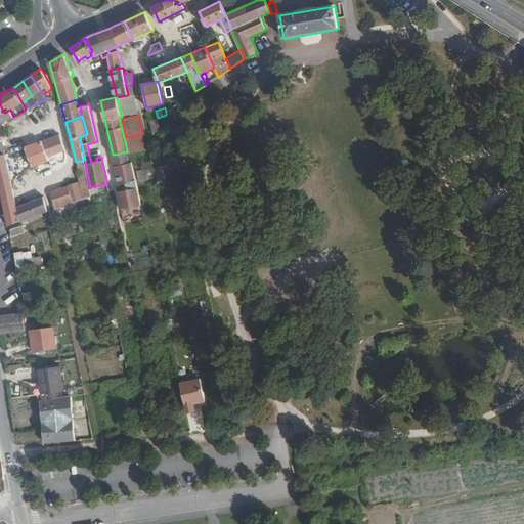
[(153,133),(160,131),(157,118),(149,120),(153,133)]
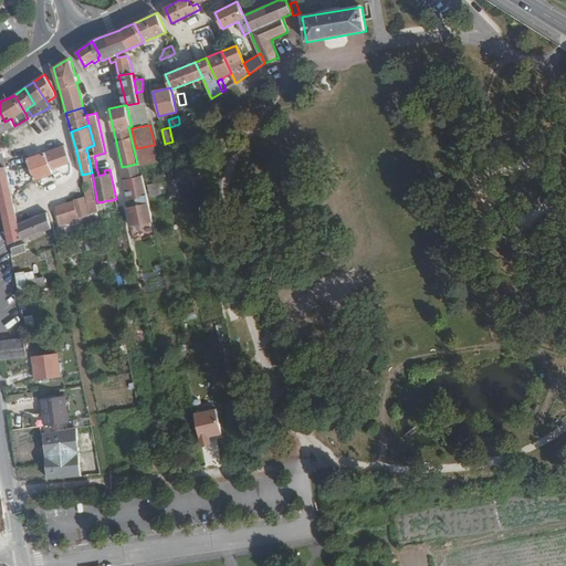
[(187,156),(200,153),(197,137),(184,140),(187,156)]
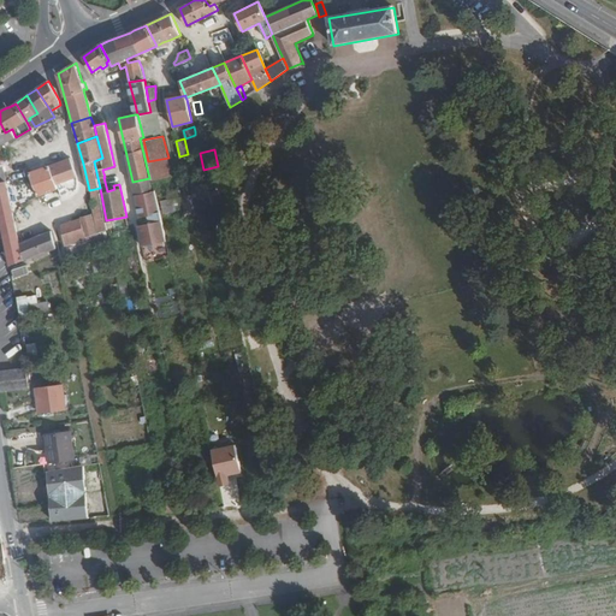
[(57,184),(77,176),(70,158),(49,165),(57,184)]
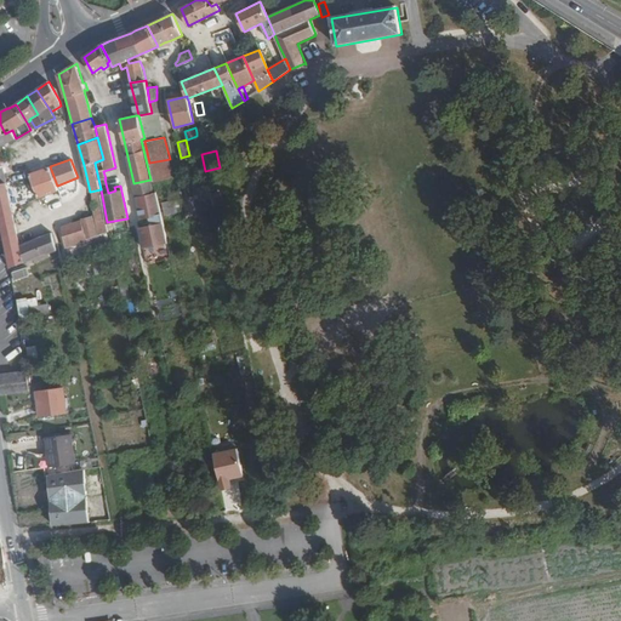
[(174,177),(170,159),(149,163),(153,178),(153,182),(174,177)]
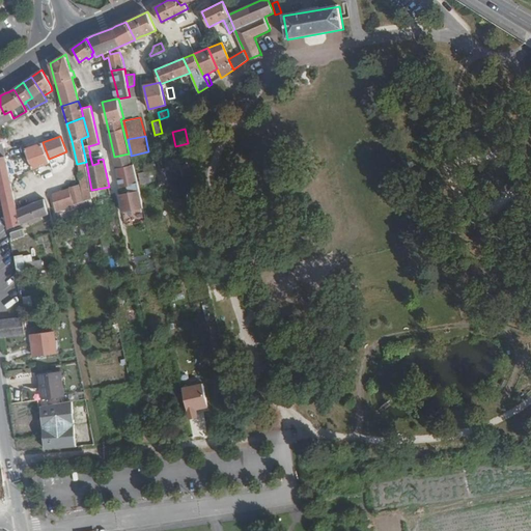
[(33,170),(50,163),(49,159),(43,142),(25,148),(33,170)]
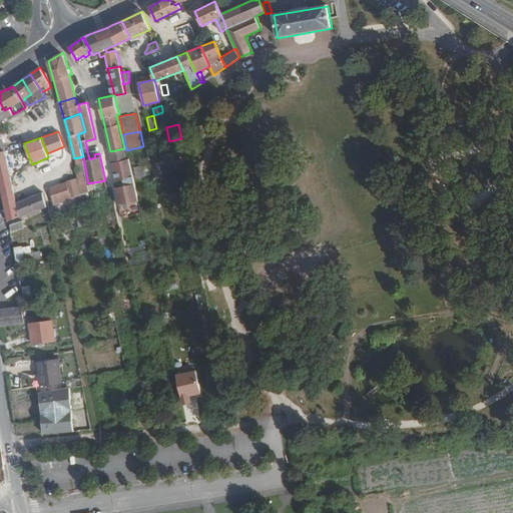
[(126,159),(124,148),(110,151),(112,162),(126,159)]
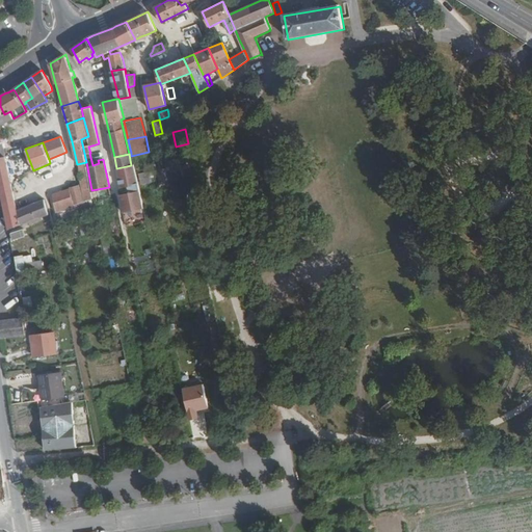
[(181,169),(187,167),(185,156),(178,158),(180,165),(181,169)]
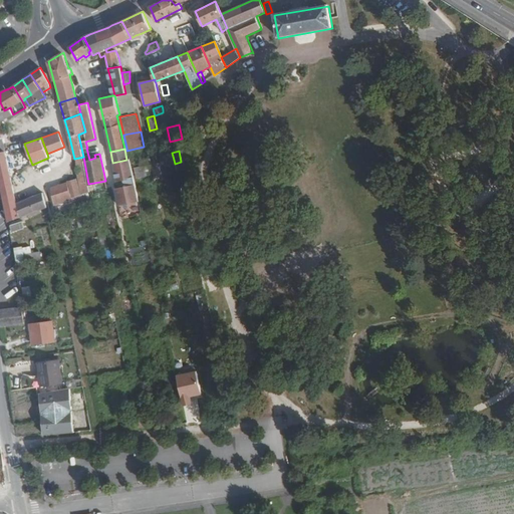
[(0,176),(10,174),(5,152),(0,153),(0,176)]
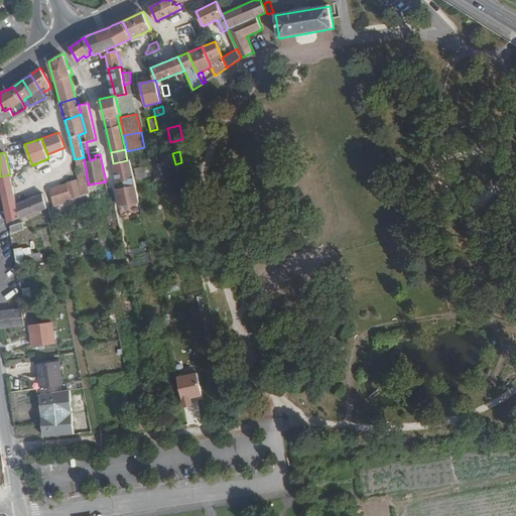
[(91,192),(89,184),(84,157),(75,159),(78,174),(82,196),(89,192),(91,192)]
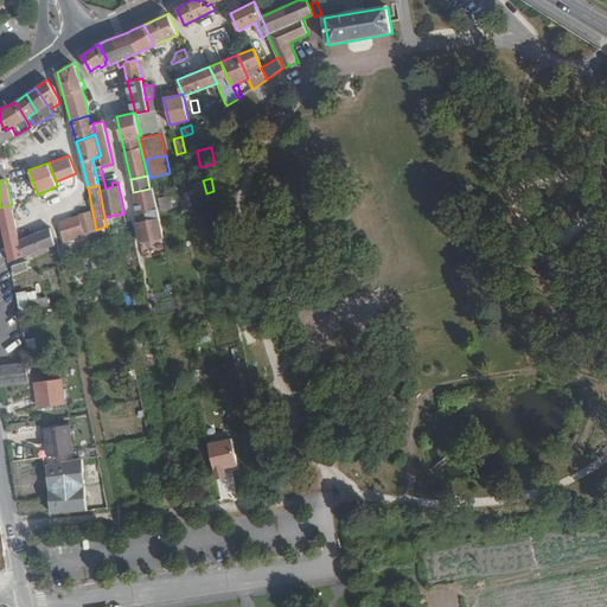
[(138,215),(155,210),(149,189),(133,192),(138,215)]
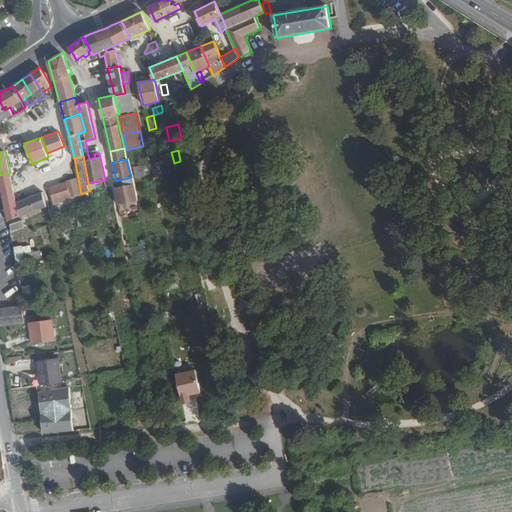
[(160,179),(177,175),(174,163),(173,159),(156,162),(160,179)]
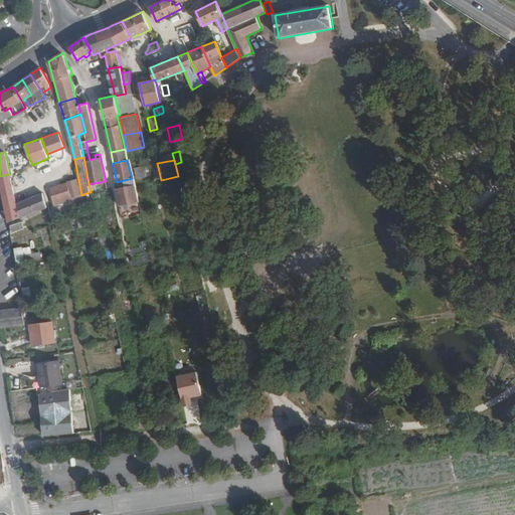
[(133,168),(135,178),(143,177),(141,167),(133,168)]
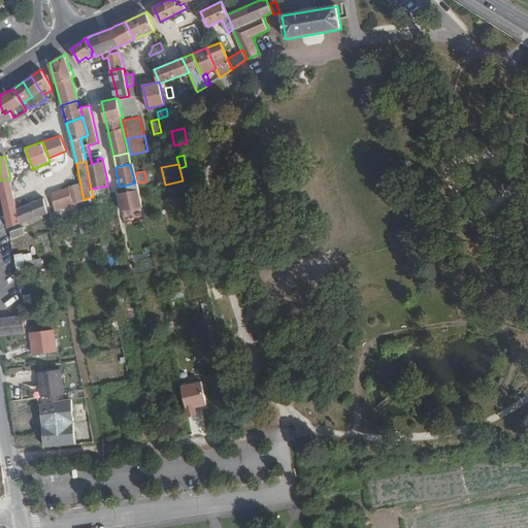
[(18,208),(17,209),(10,178),(0,180),(0,182),(1,187),(4,203),(8,228),(21,224),(18,208)]
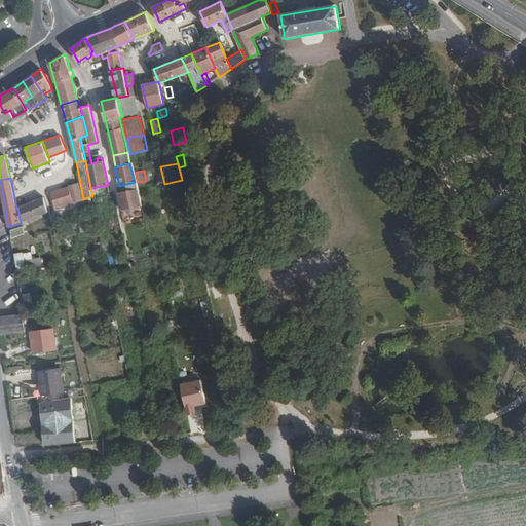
[(72,203),(82,199),(78,183),(68,186),(72,203)]
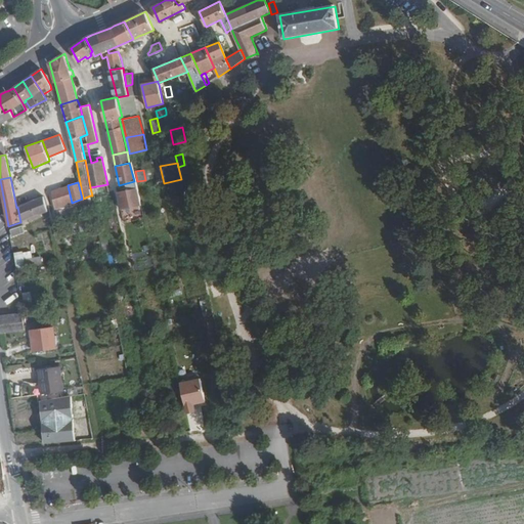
[(64,206),(72,203),(68,185),(60,188),(64,206)]
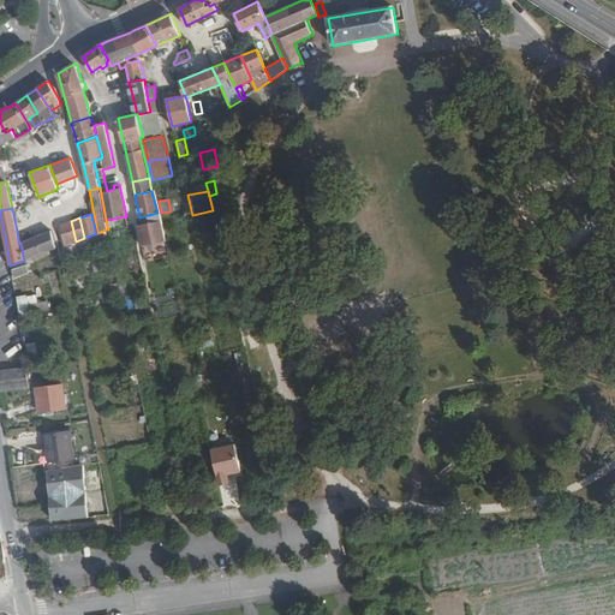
[(65,245),(76,242),(71,221),(61,225),(65,245)]
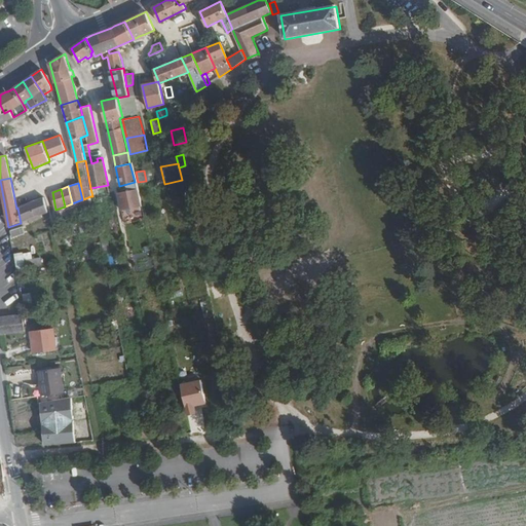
[(90,196),(83,199),(82,199),(72,203),(65,207),(55,210),(59,222),(69,218),(80,214),(78,209),(92,204),(90,196)]
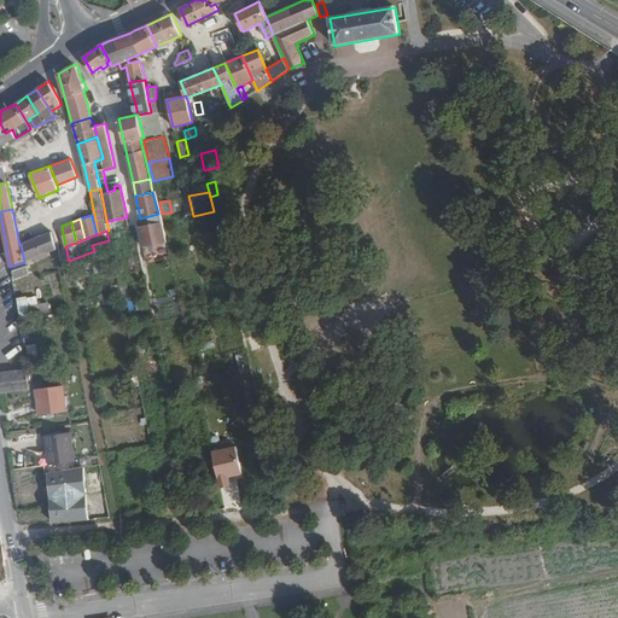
[(24,262),(57,250),(51,232),(21,244),(24,262)]
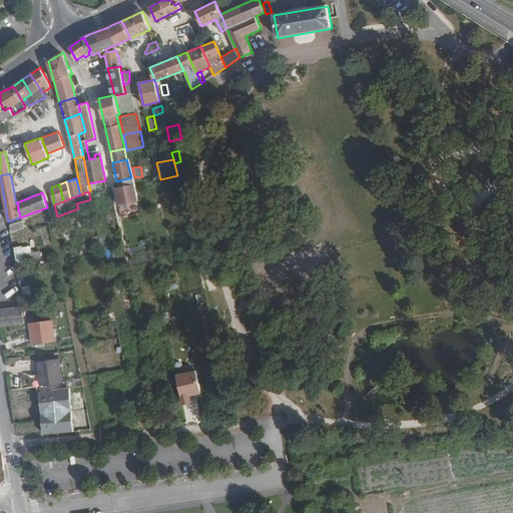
[(23,220),(7,224),(9,231),(25,227),(23,220)]
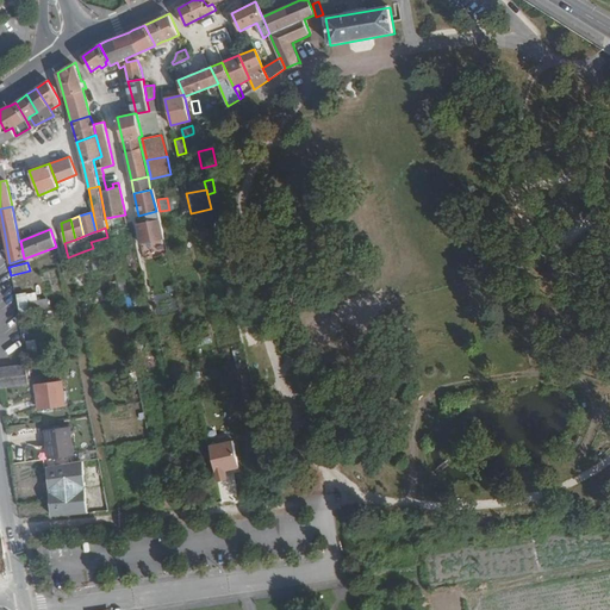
[(128,292),(124,274),(117,277),(120,293),(128,292)]
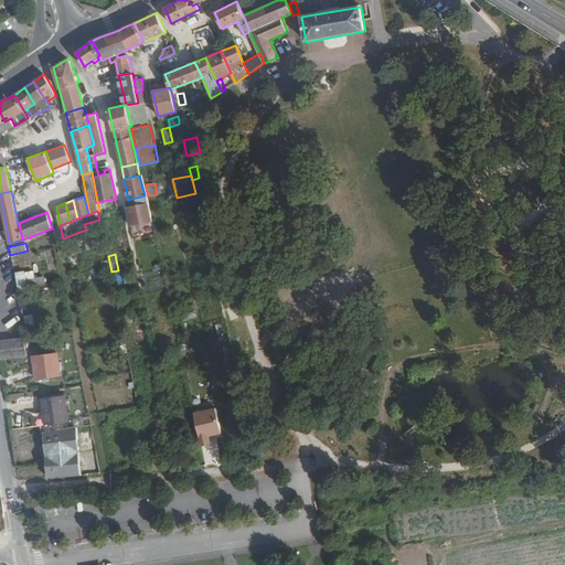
[(45,286),(44,276),(28,278),(28,276),(17,278),(19,290),(45,286)]
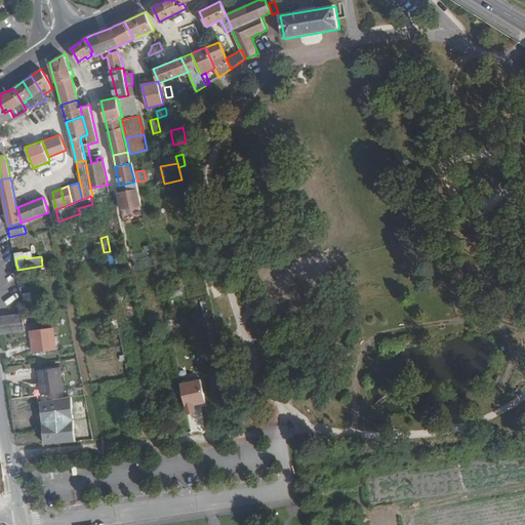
[(113,301),(120,300),(118,290),(111,291),(113,301)]
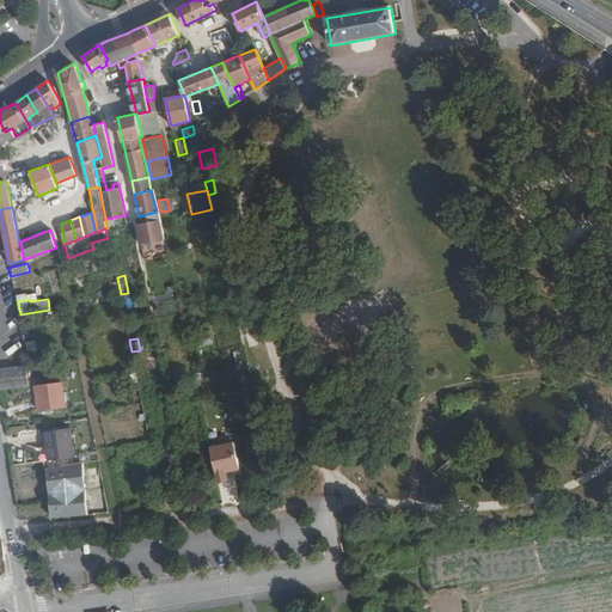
[(0,387),(0,389),(29,385),(26,366),(25,365),(0,368),(0,387)]
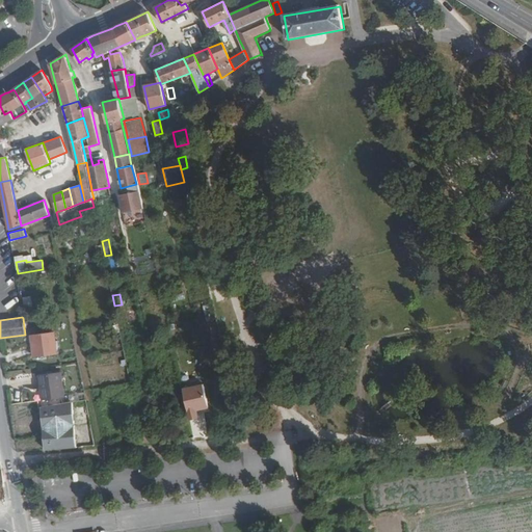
[(33,356),(57,354),(55,331),(31,335),(33,356)]
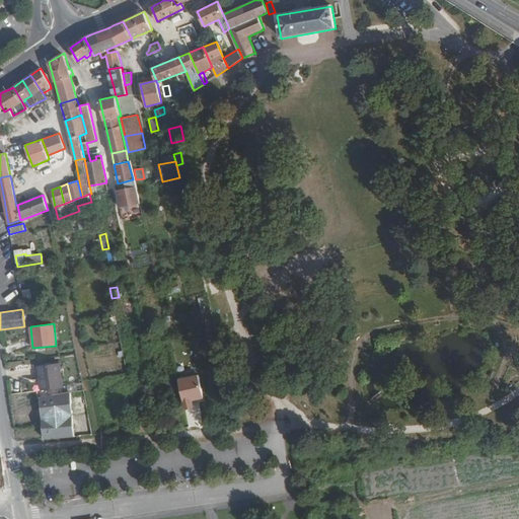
[(63,387),(60,363),(38,366),(41,390),(63,387)]
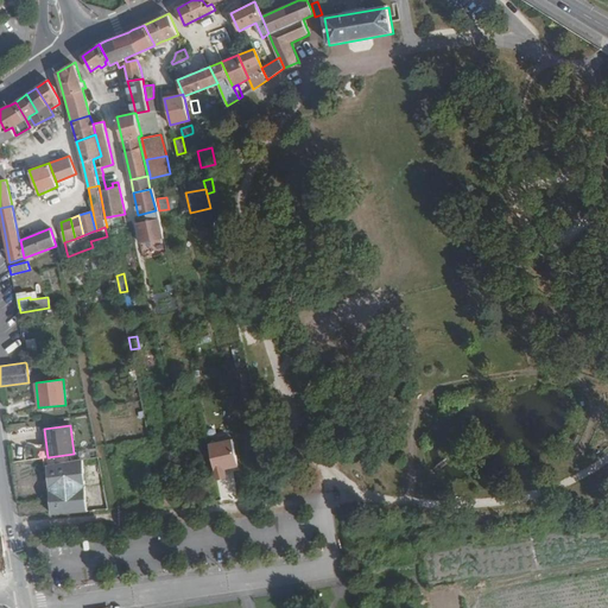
[(78,450),(80,458),(96,456),(94,448),(78,450)]
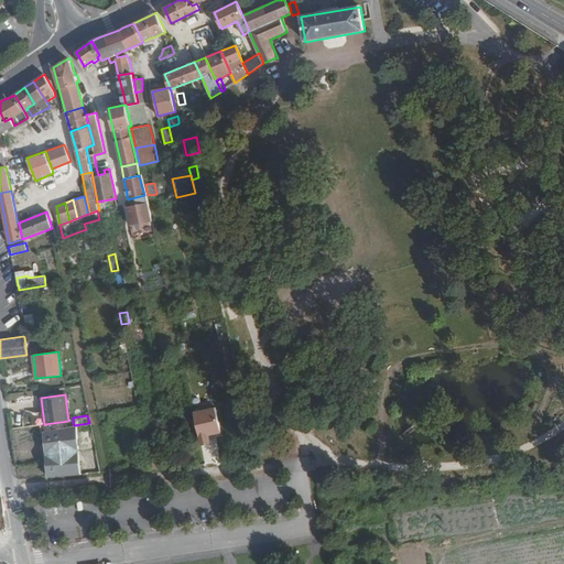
[(79,452),(77,426),(44,432),(45,455),(46,455),(79,452)]
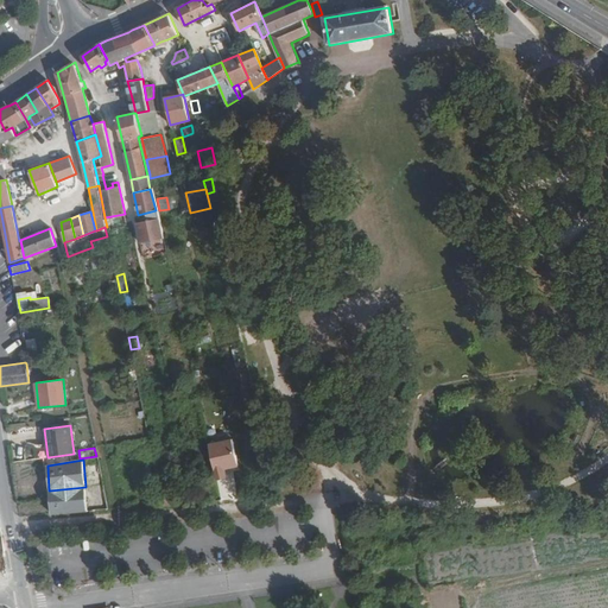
[(159,492),(172,489),(170,479),(157,481),(159,492)]
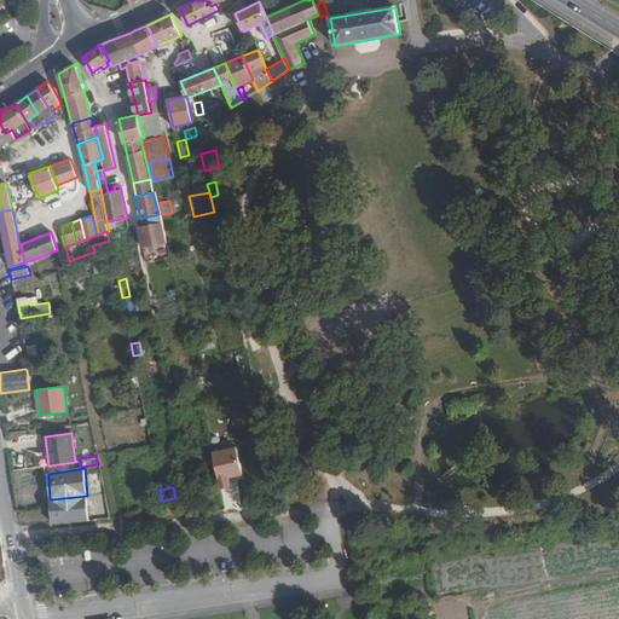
[(52,524),(90,521),(87,496),(51,499),(52,524)]
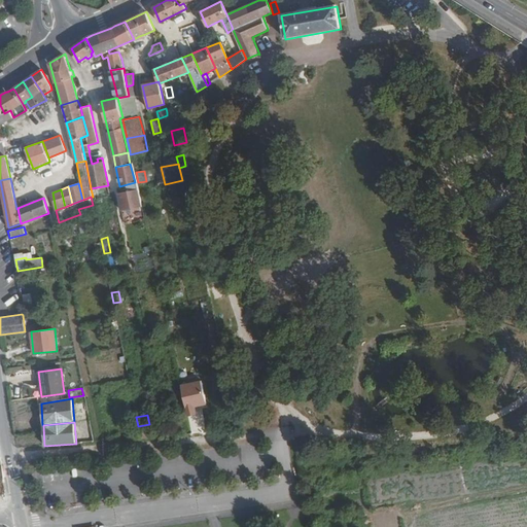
[(152,437),(149,424),(138,426),(140,438),(152,437)]
